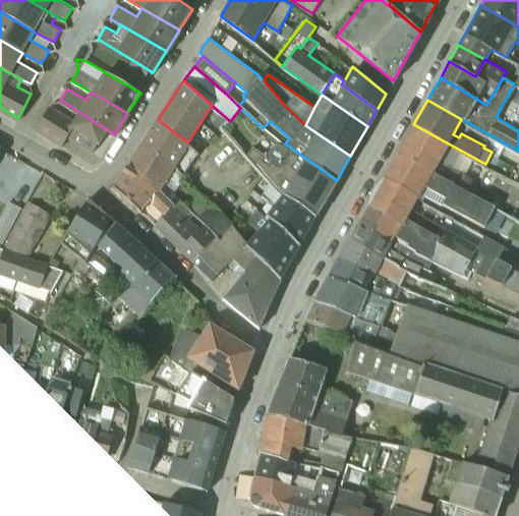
[(50,104),(36,127),(62,144),(68,134),(93,150),(106,129),(78,112),(74,118),(50,104)]
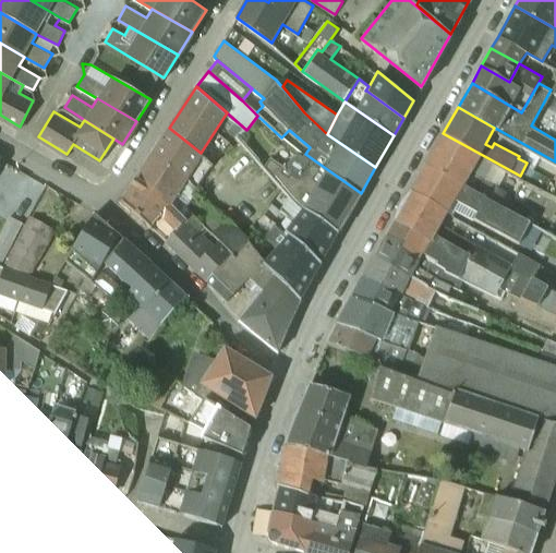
[(169,128),(153,154),(196,188),(214,164),(169,128)]
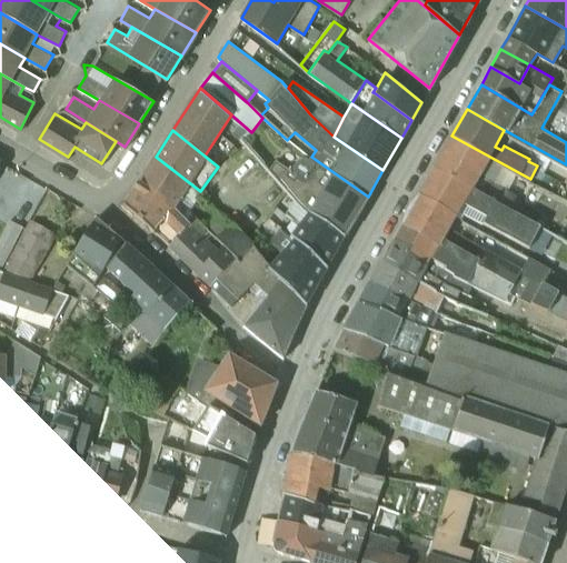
[(517,171),(451,136),(435,167),(509,208),(517,193),(508,188),(517,171)]
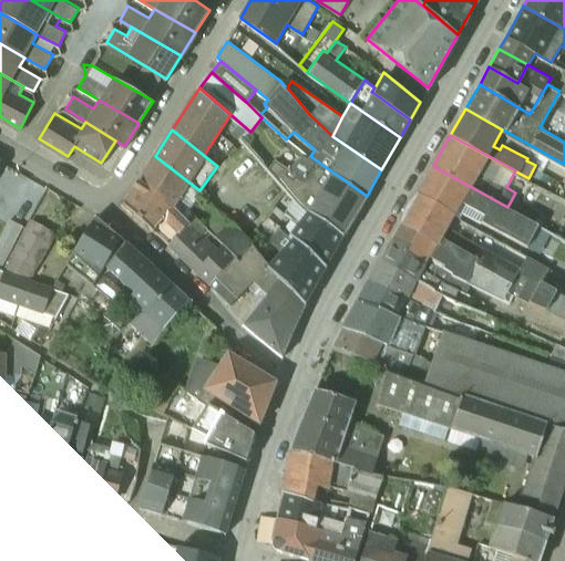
[(199,190),(155,156),(140,179),(174,207),(191,222),(197,216),(191,208),(199,190)]
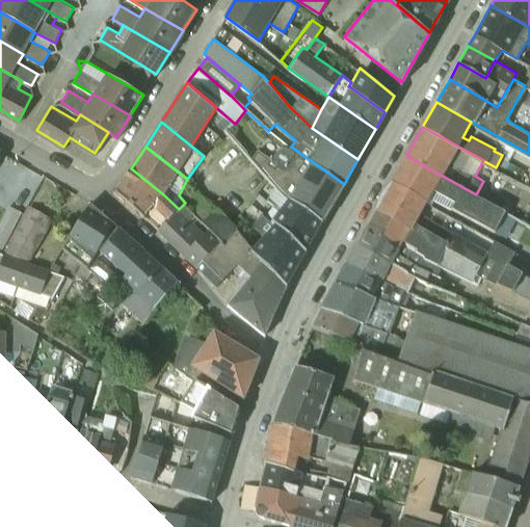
[(285,195),(323,219),(344,184),(291,147),(289,148),(287,147),(280,147),(274,155),(275,160),(258,149),(252,158),(285,195)]
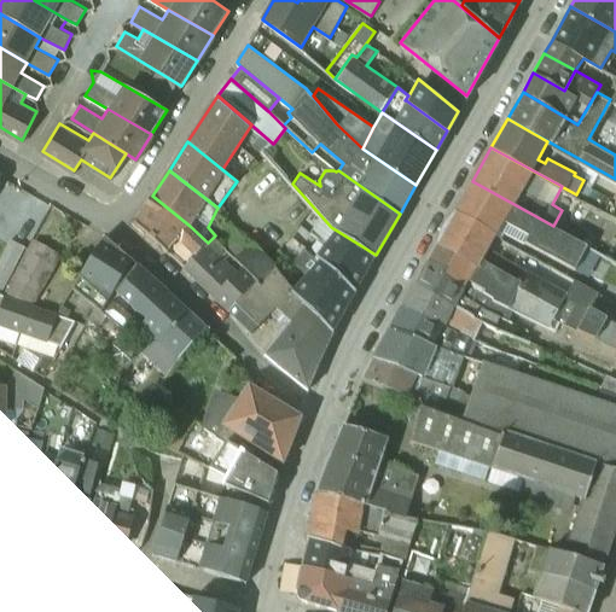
[(526,240),(575,267),(587,244),(586,244),(472,181),(457,209),(501,235),(504,231),(523,242),(526,240)]
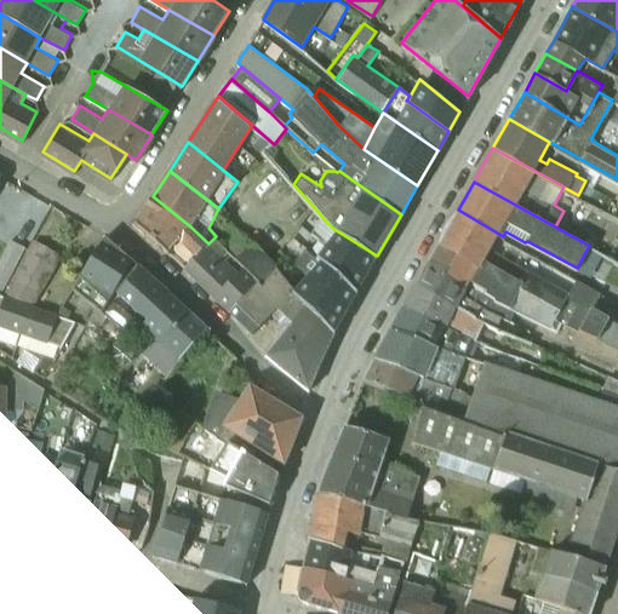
[(190,227),(153,196),(139,217),(139,225),(186,267),(209,244),(190,227)]
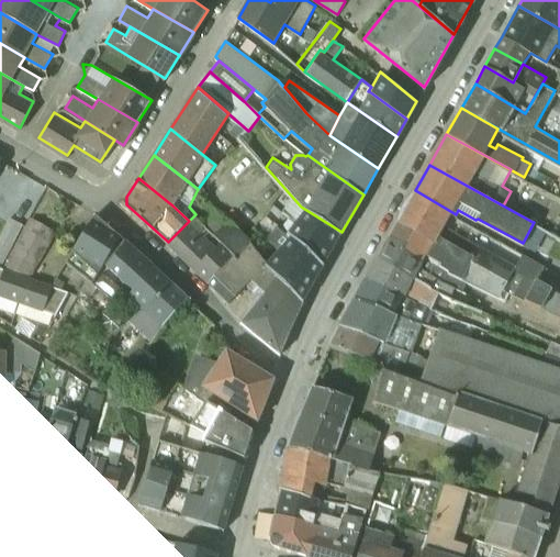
[(415,190),(399,220),(435,242),(438,235),(474,256),(480,244),(444,224),(449,211),(415,190)]
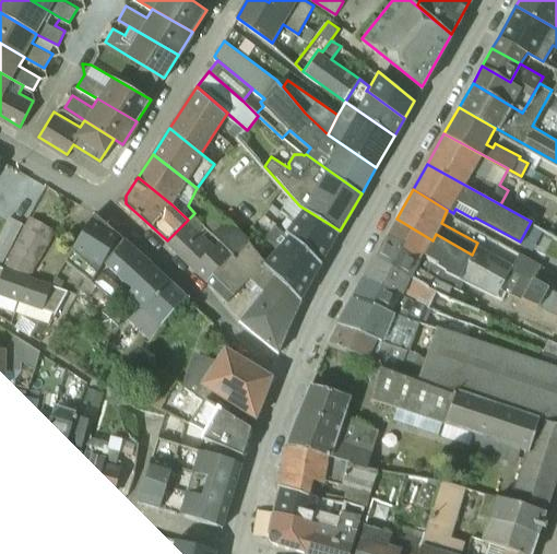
[(299,205),(291,197),(281,209),(294,219),(286,230),(321,261),(340,231),(299,205)]
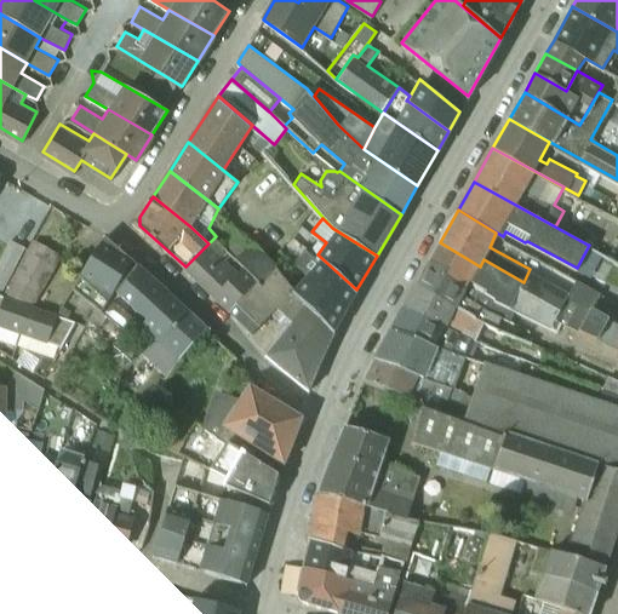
[(114,290),(118,292),(146,319),(139,326),(159,343),(188,309),(138,264),(106,235),(73,286),(102,310),(114,290)]
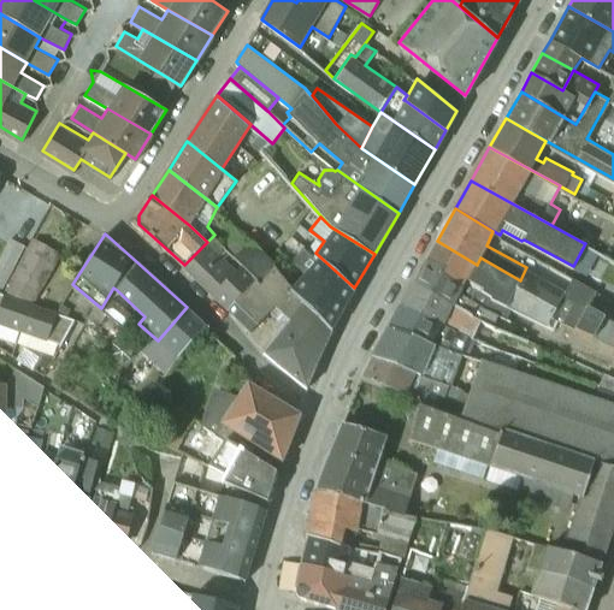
[(0,288),(1,289),(3,289),(27,243),(10,235),(0,253),(0,288)]
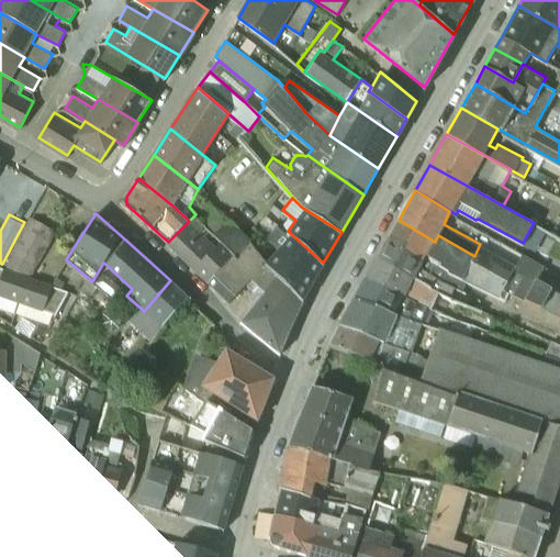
[(208,227),(196,214),(168,242),(209,280),(234,254),(221,241),(216,245),(203,233),(208,227)]
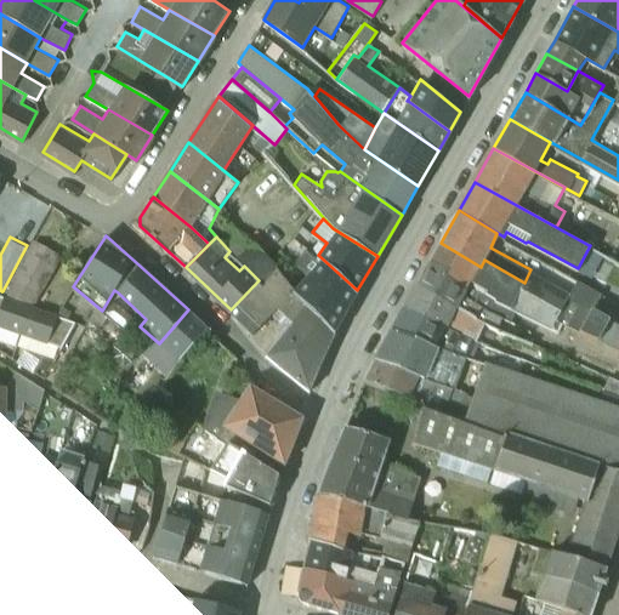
[(34,239),(5,292),(35,303),(62,254),(34,239)]
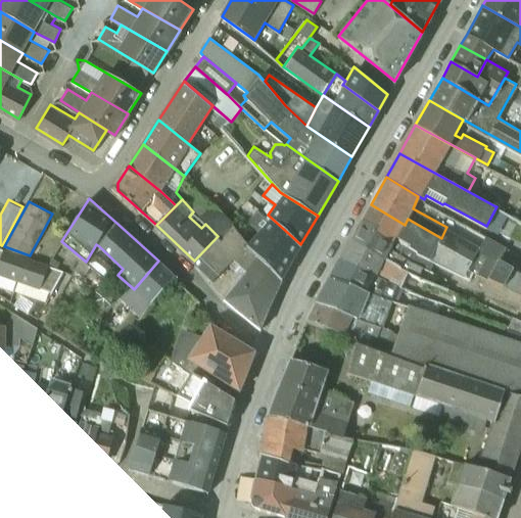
[(413,261),(430,269),(434,261),(417,252),(417,251),(409,246),(397,236),(405,225),(371,204),(362,219),(378,229),(376,233),(392,242),(390,246),(413,261)]
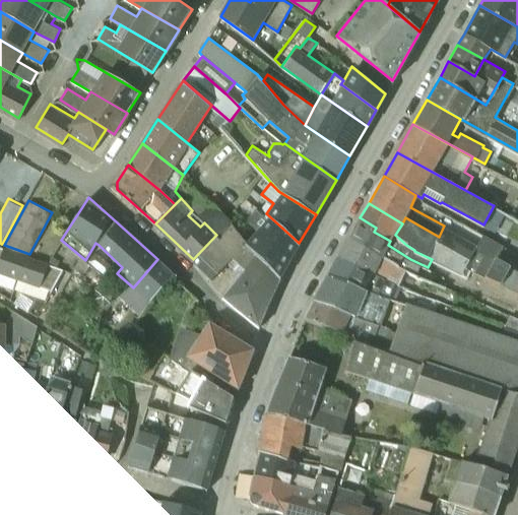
[(299,243),(269,216),(248,242),(280,278),(299,243)]
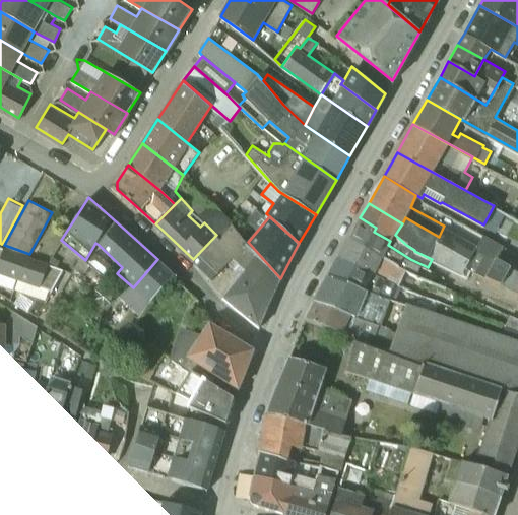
[(349,237),(416,274),(422,264),(410,259),(388,245),(390,241),(374,232),(376,228),(360,217),(349,237)]
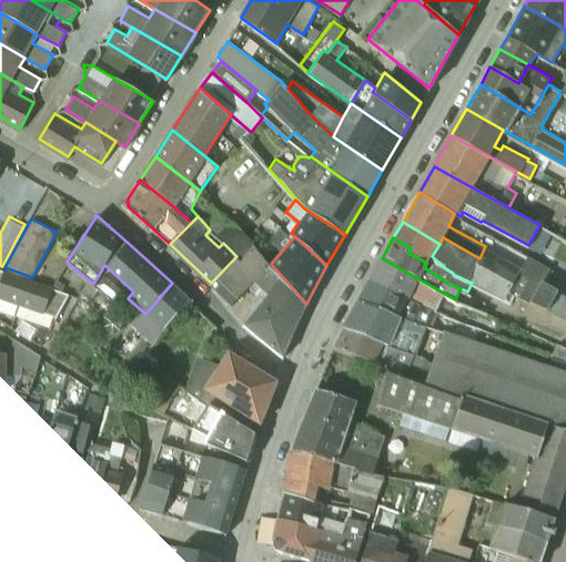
[(479,258),(443,237),(432,256),(444,267),(453,273),(453,274),(505,299),(513,283),(477,263),(479,258)]
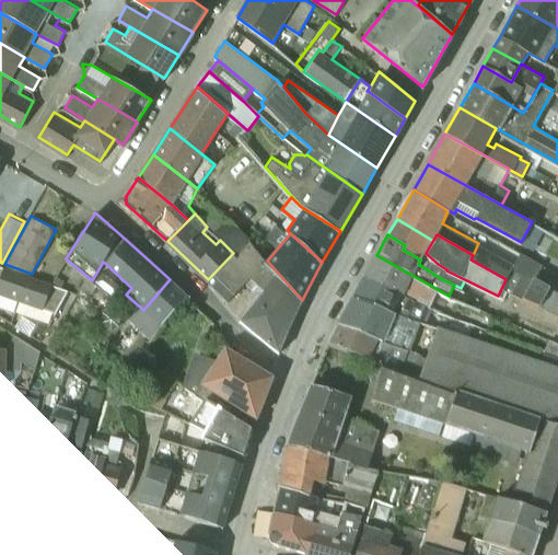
[(493,251),(478,243),(471,259),(506,279),(502,288),(539,305),(550,286),(535,277),(542,264),(499,240),(493,251)]
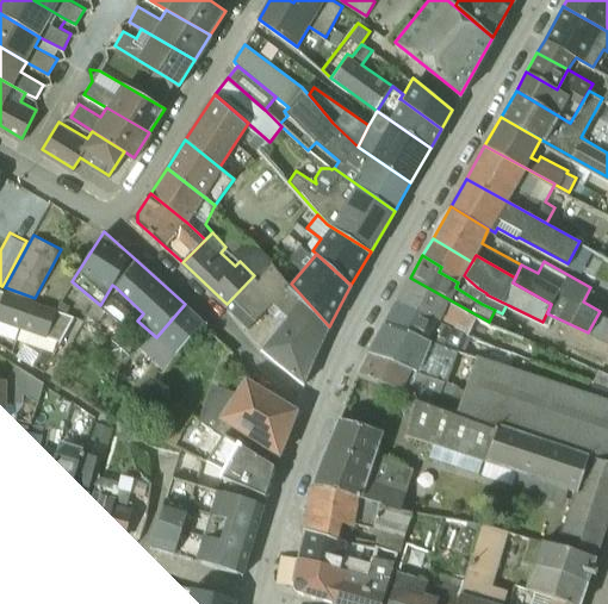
[(281,321),(304,298),(273,263),(258,279),(254,275),(227,304),(249,327),(267,309),(281,321)]
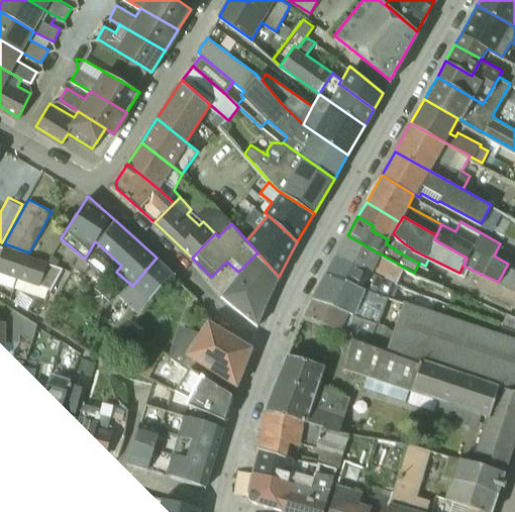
[(347,235),(337,253),(396,282),(404,268),(347,235)]
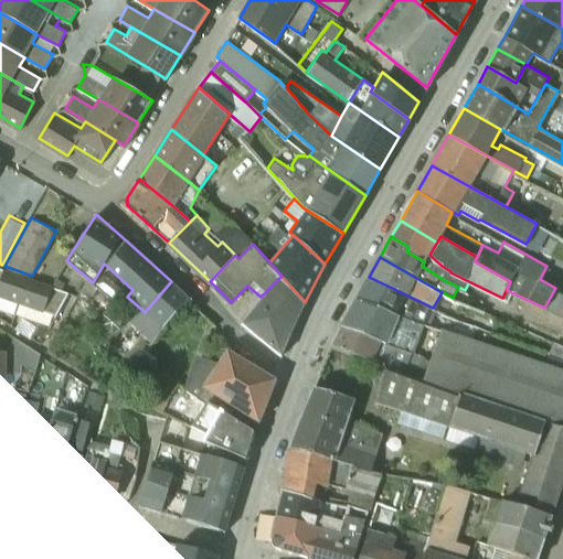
[(0,296),(56,314),(70,291),(0,267),(0,296)]
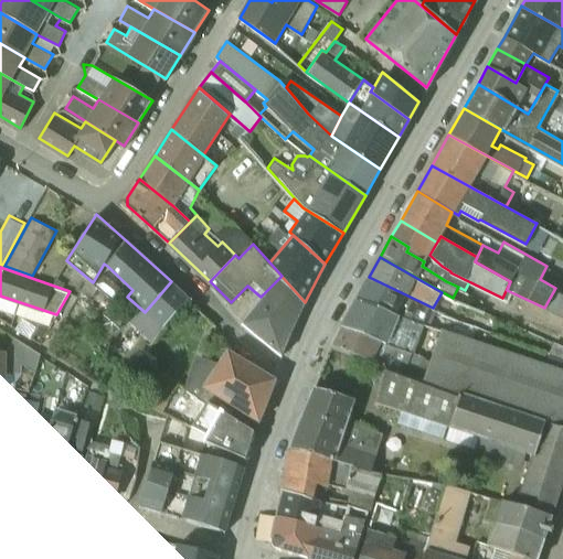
[(282,276),(261,297),(242,321),(282,354),(291,329),(305,302),(282,276)]
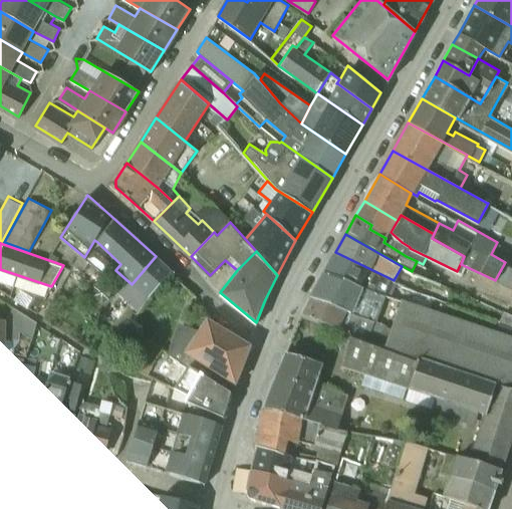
[(335,252),(325,270),(390,295),(396,282),(335,252)]
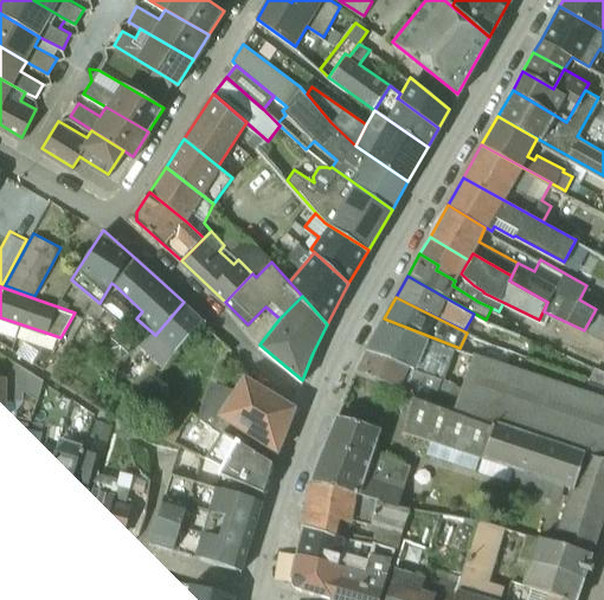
[(133,382),(145,391),(203,321),(184,302),(155,335),(148,329),(140,339),(154,352),(133,382)]
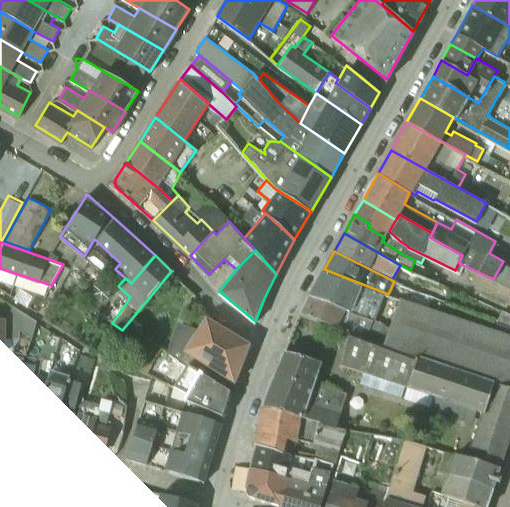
[(509,265),(503,261),(493,279),(509,286),(509,265)]
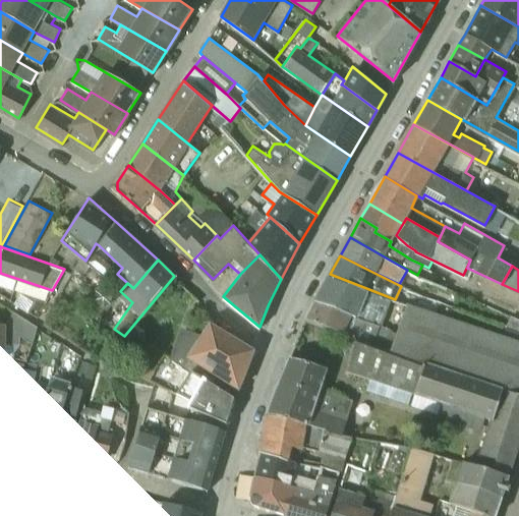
[(330,274),(315,299),(380,324),(390,298),(330,274)]
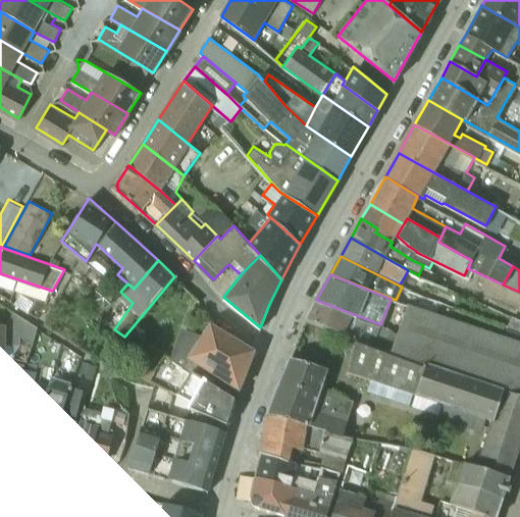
[(316,300),(306,319),(391,349),(398,330),(380,324),(316,300)]
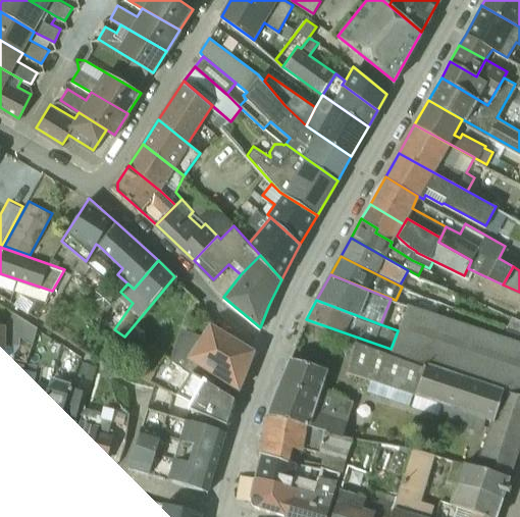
[(519,339),(408,301),(408,302),(398,330),(391,349),(519,395),(519,339)]
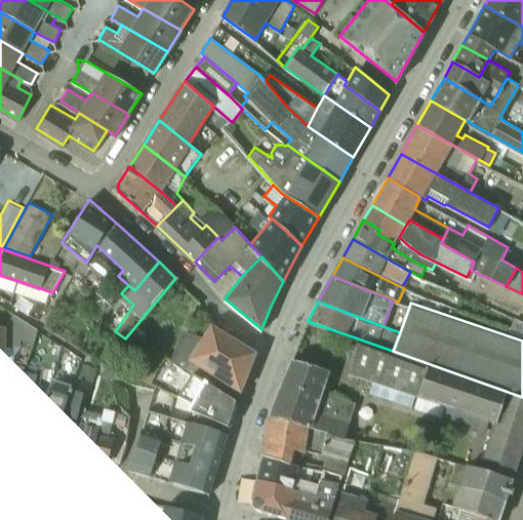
[(33,345),(39,328),(13,312),(5,326),(0,325),(0,360),(4,361),(6,346),(19,346),(21,337),(32,345),(33,345)]
